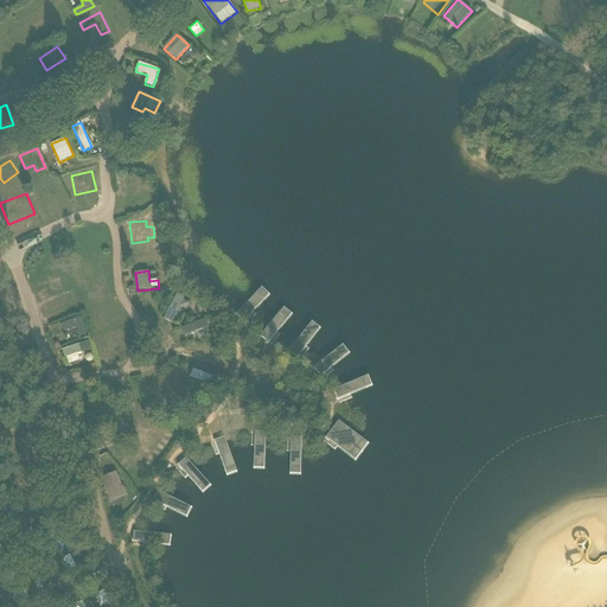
[(249,318),(266,300),(259,293),(241,311),(236,315),(244,323),(246,321),(249,318)]
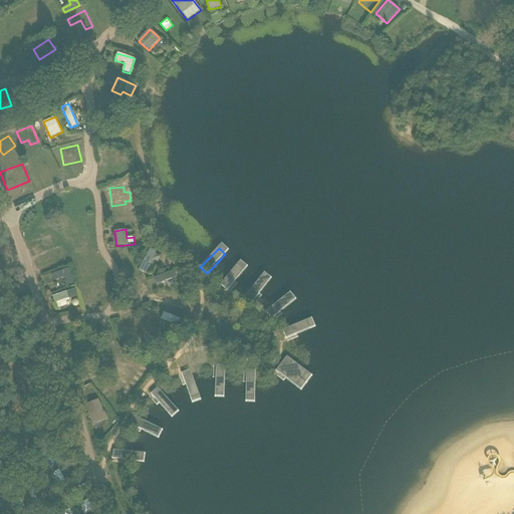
[(148,274),(155,251),(148,249),(140,271),(148,274)]
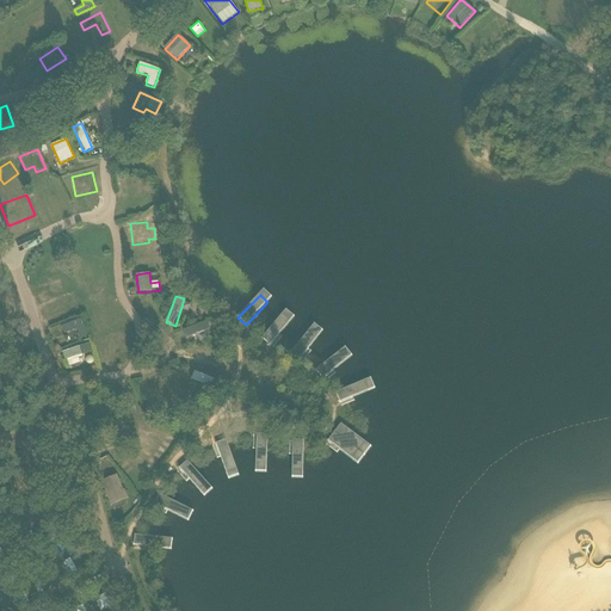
[(277,338),(290,321),(283,315),(267,332),(265,335),(261,339),(270,346),(273,343),(277,338)]
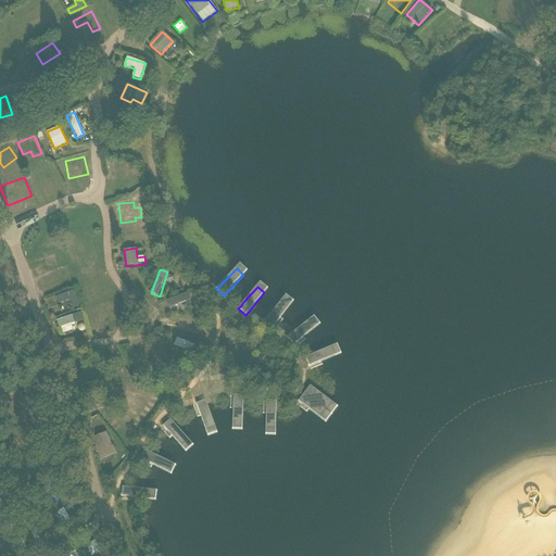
[(70,300),(73,308),(80,306),(74,290),(55,297),(58,304),(70,300)]
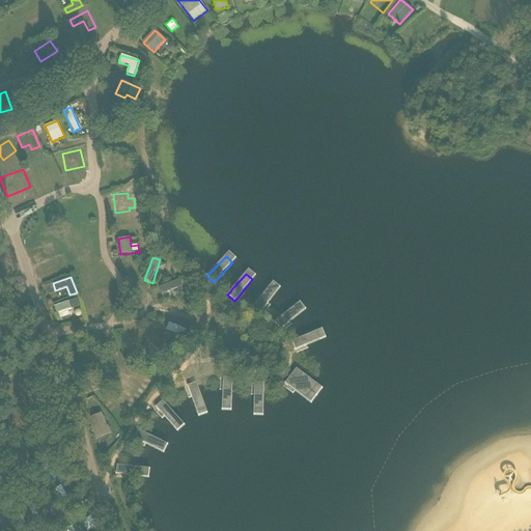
[(267,306),(277,291),(270,285),(255,304),(253,307),(253,308),(260,313),(262,310),(267,306)]
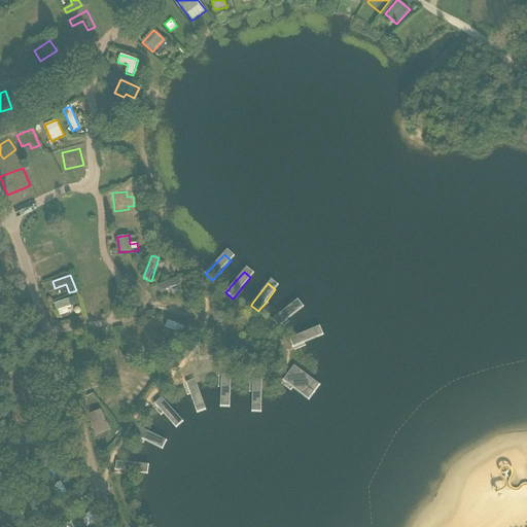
[(59,295),(68,292),(66,285),(57,287),(59,295)]
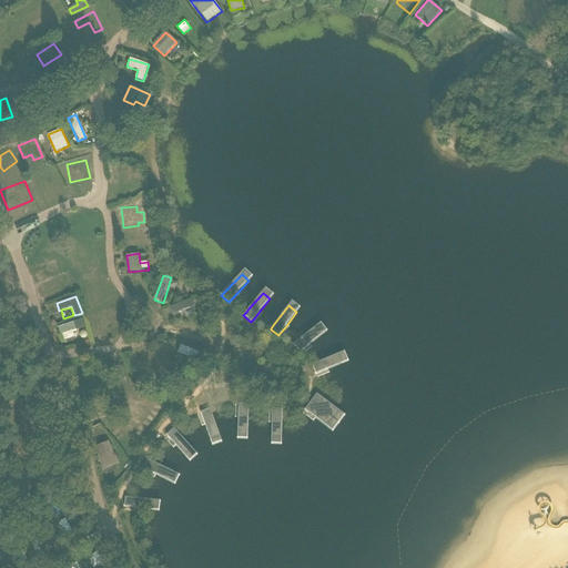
[(63,341),(74,338),(72,330),(85,327),(83,321),(60,325),(63,341)]
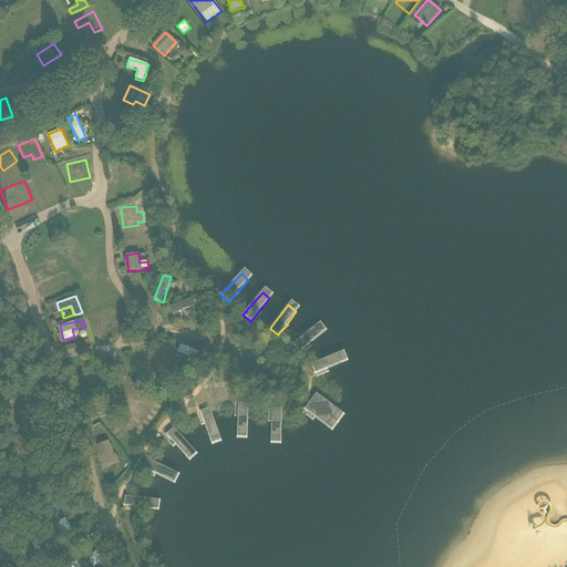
[(306,347),(322,333),(316,326),(302,338),(297,341),(292,344),(299,352),(302,349),(306,347)]
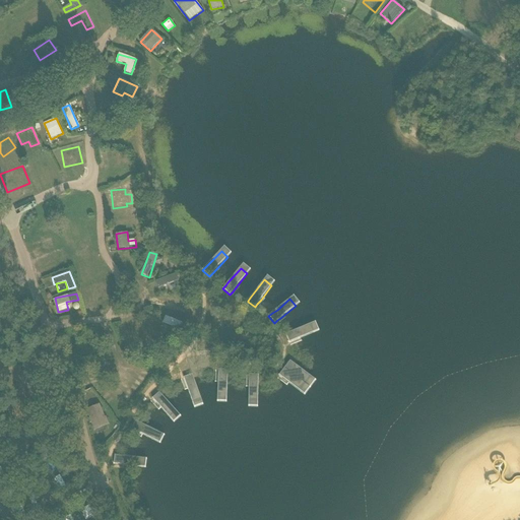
[(166,316),(163,323),(178,330),(181,323),(166,316)]
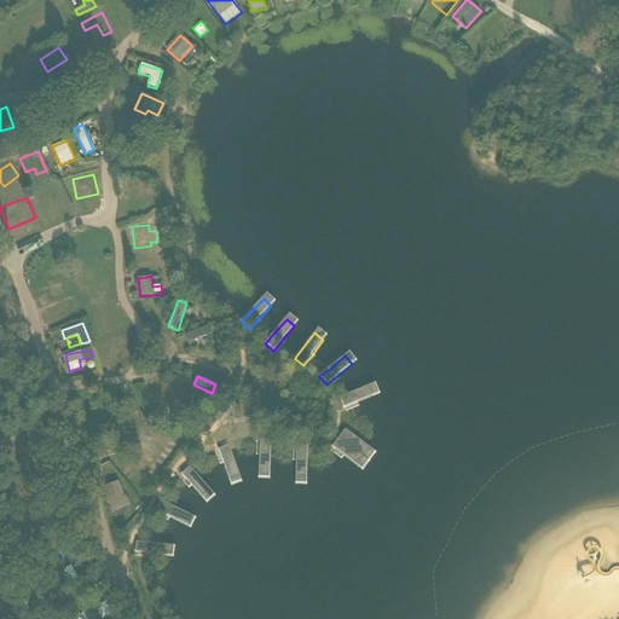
[(352,405),(375,397),(370,386),(347,397),(342,398),(340,399),(345,409),(347,408),(352,405)]
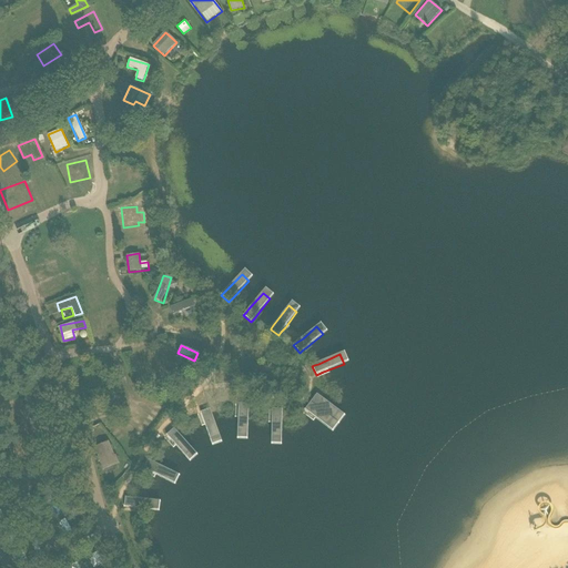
[(168,362),(158,373),(166,381),(176,369),(168,362)]
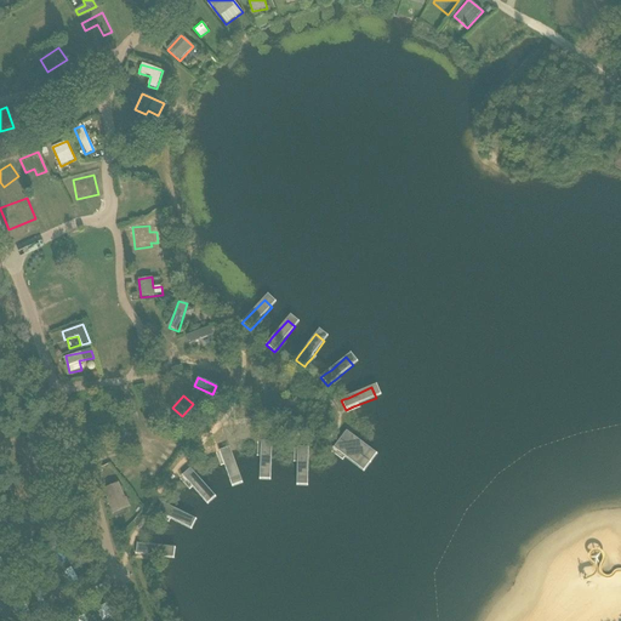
[(372,453),(357,440),(347,432),(340,440),(334,449),(337,453),(360,468),(365,461),(372,453)]
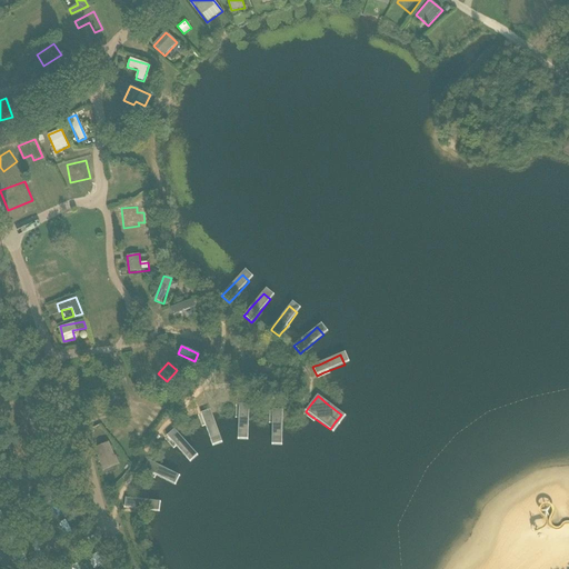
[(250,435),(249,413),(249,405),(239,405),(240,412),(240,435),(250,435)]
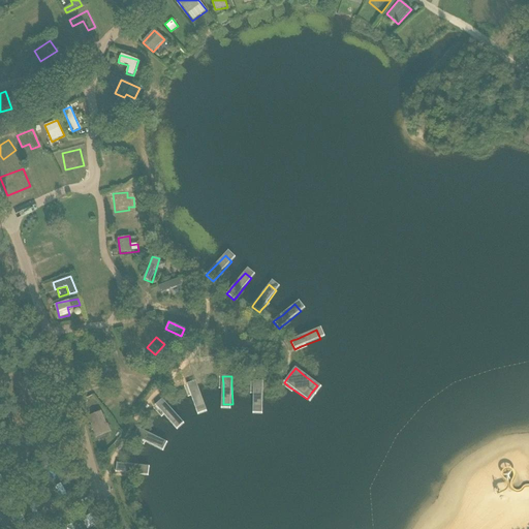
[(205,408),(196,384),(195,381),(187,384),(188,386),(196,411),(205,408)]
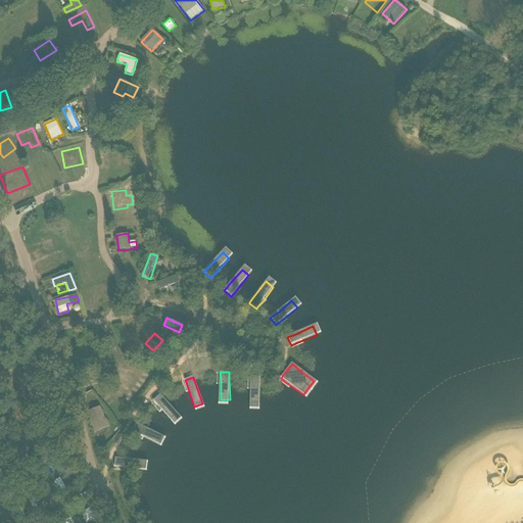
[(258,406),(259,386),(259,378),(251,377),(250,385),(249,405),(258,406)]
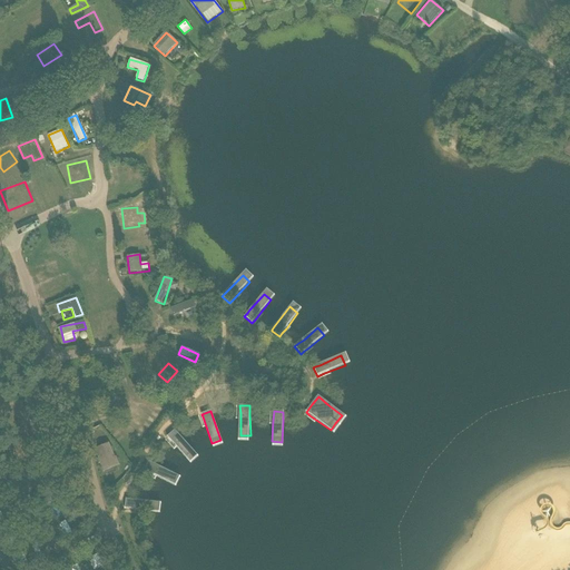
[(0,430),(11,439),(17,431),(0,418),(0,430)]
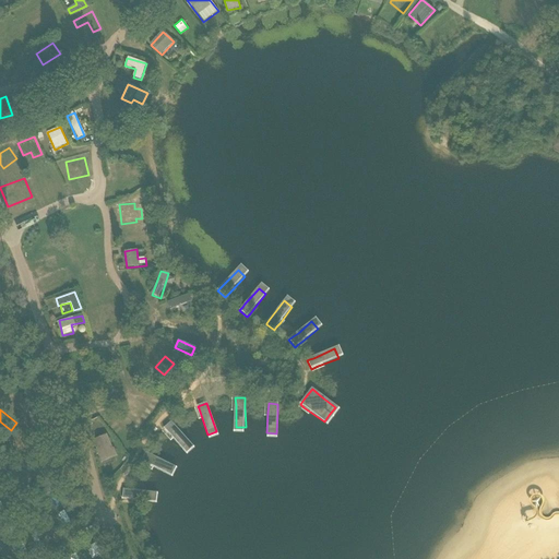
[(191,444),(177,429),(171,423),(164,429),(168,432),(183,451),(191,444)]
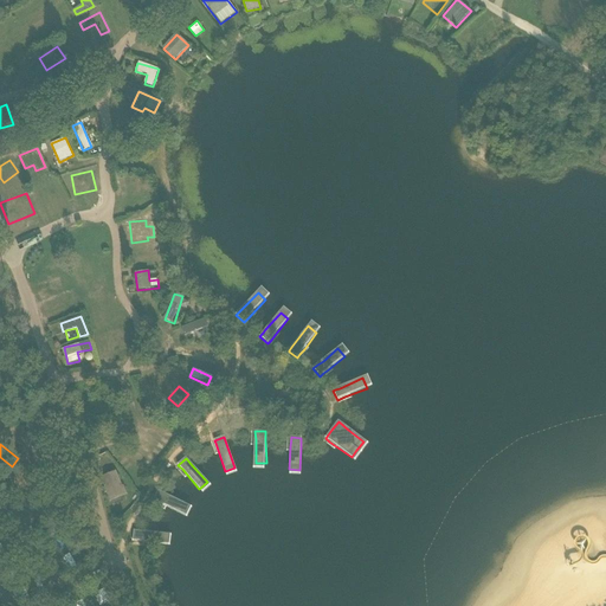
[(110,502),(127,496),(116,471),(100,478),(110,502)]
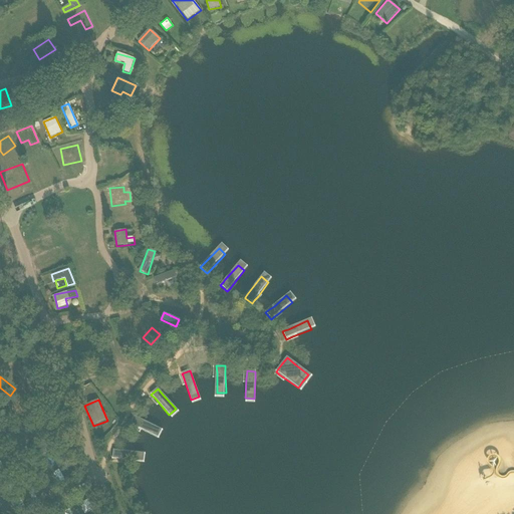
[(159,429),(139,419),(135,417),(131,425),(137,428),(155,437),(159,429)]
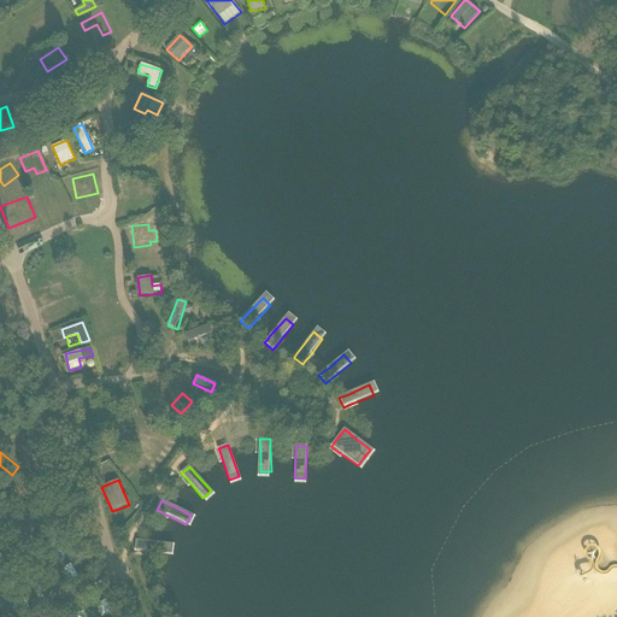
[(137,541),(136,552),(174,557),(175,546),(137,541)]
